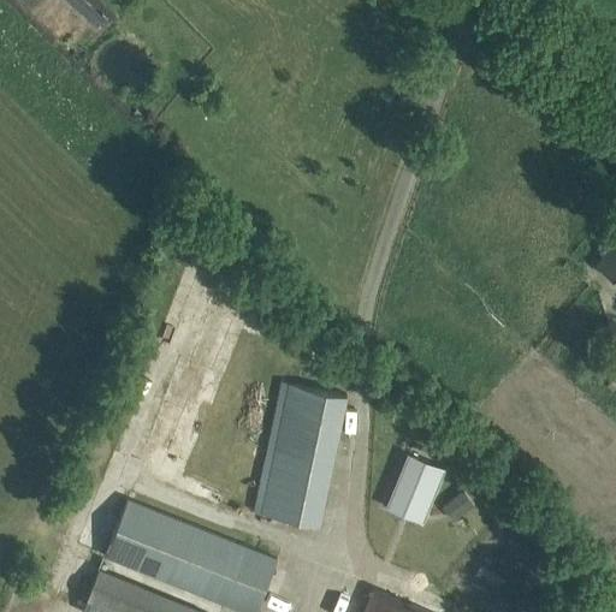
[(615,242),(597,267),(615,281),(615,242)]
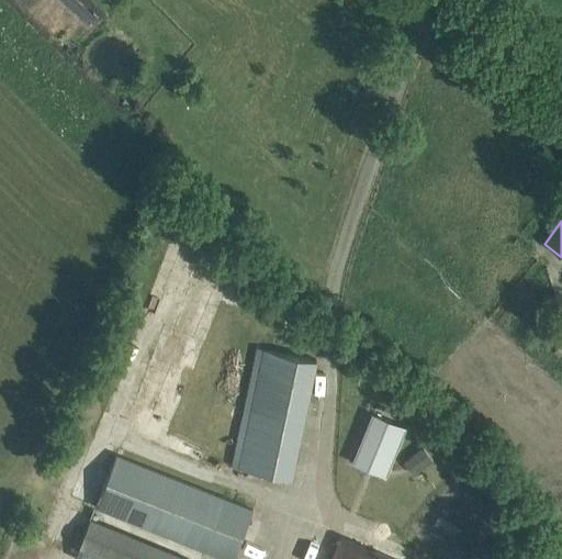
[(291,482),(316,364),(256,350),(231,470),(291,482)]
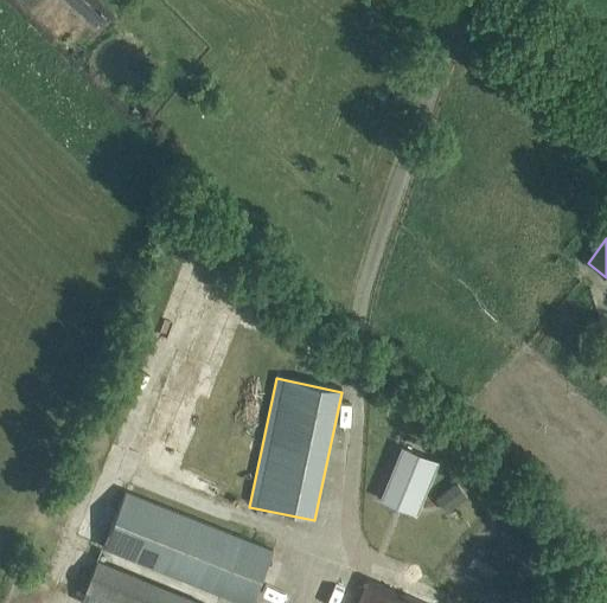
[(421,504),(438,463),(402,449),(381,504),(398,511),(403,496),(421,504)]
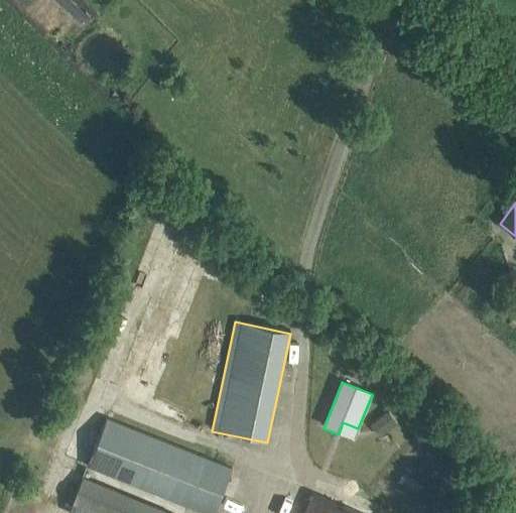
[(397,425),(388,413),(374,424),(384,436),(397,425)]
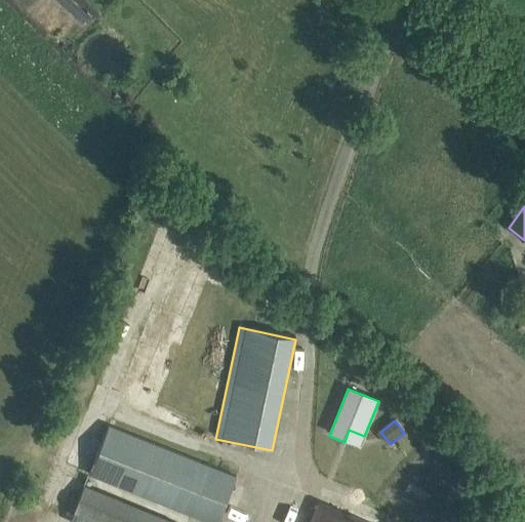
[(110,430),(90,477),(192,517),(202,521),(218,521),(236,480),(110,430)]
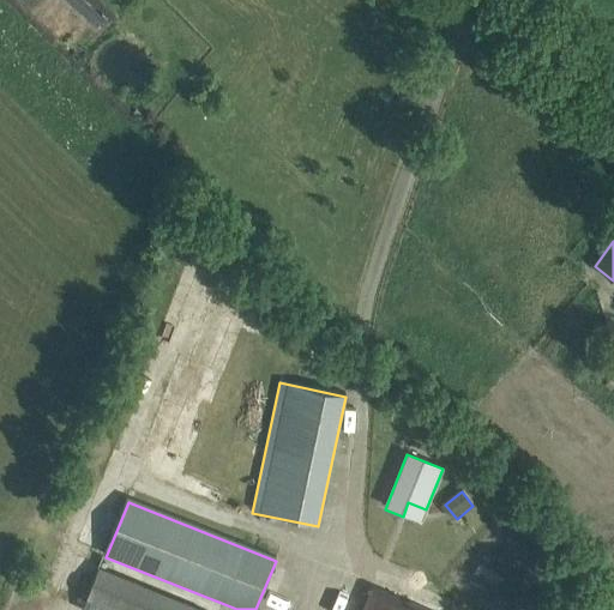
[(158,609),(95,584),(84,609),(158,609)]
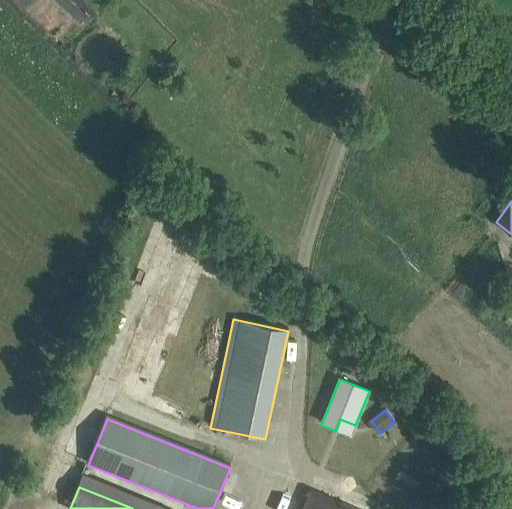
[(348,508),(310,493),(303,508),(348,508)]
